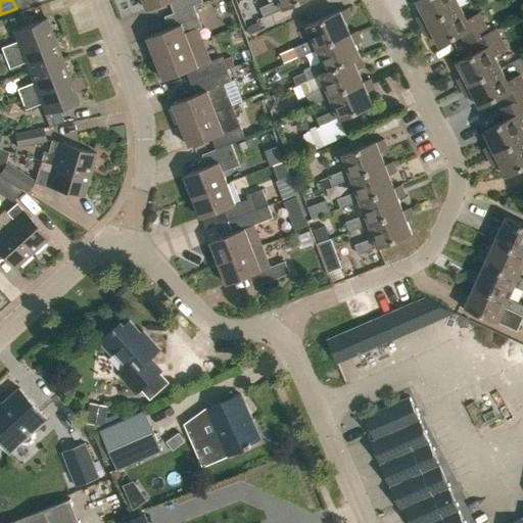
[(170,1),(174,13),(194,6),(203,2),(202,0),(143,0),(147,10),(170,1)]
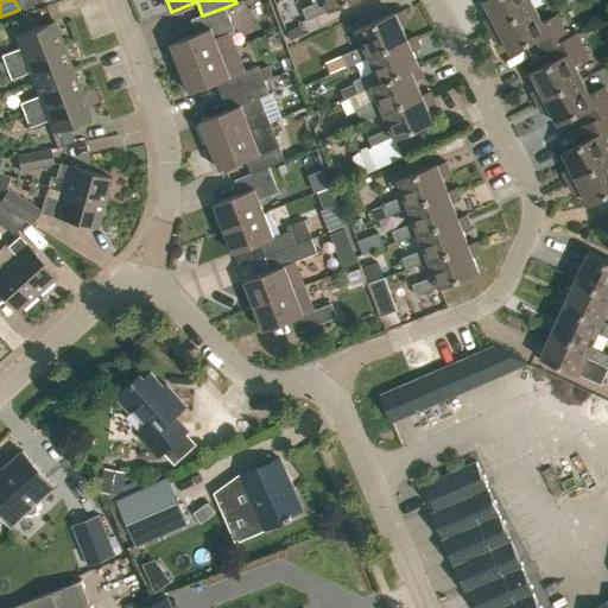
[(322,0),(303,10),(308,20),(329,11),(355,0),(322,0)]
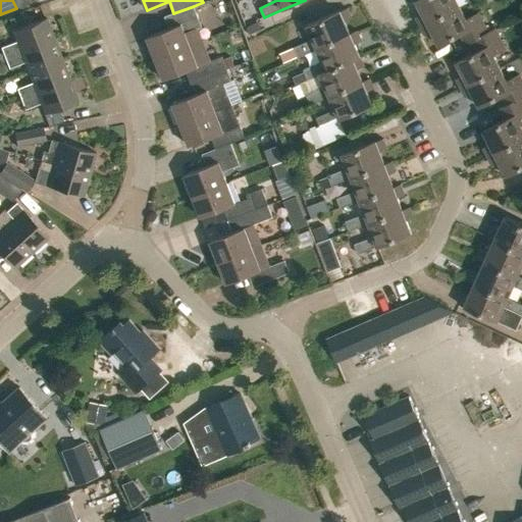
[(420,27),(460,6),(456,0),(417,0),(416,1),(422,14),(418,16),(420,21),(418,22),(420,27)]
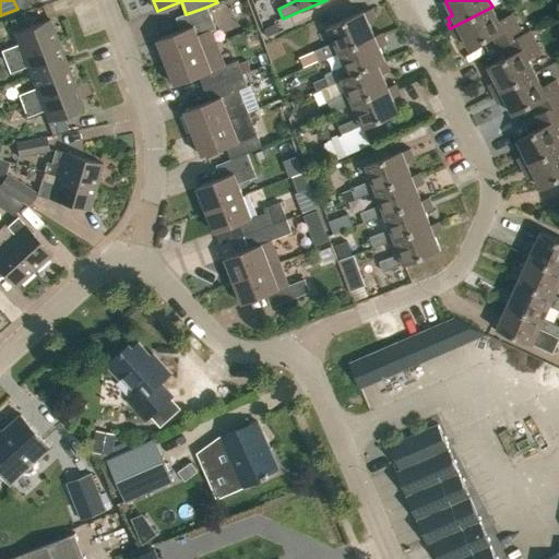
[(158,40),(166,62),(216,44),(207,21),(213,20),(207,7),(186,14),(176,18),(181,31),(158,40)]
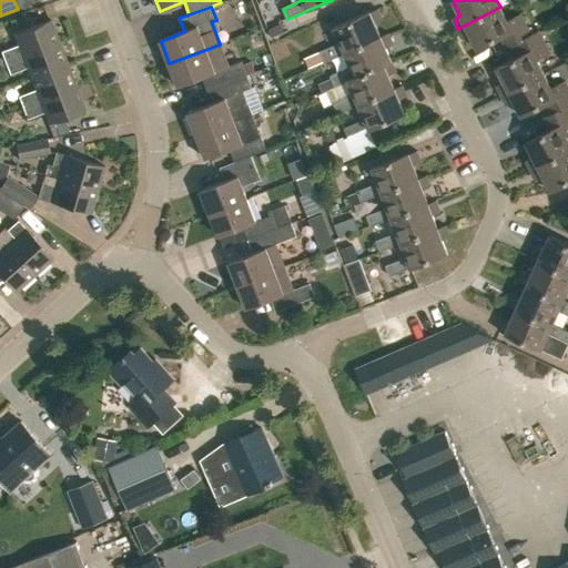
[(515,44),(531,36),(521,14),(507,21),(500,7),(457,29),(460,33),(462,32),(465,38),(470,36),(477,49),(500,38),(507,49),(515,46),(515,44)]
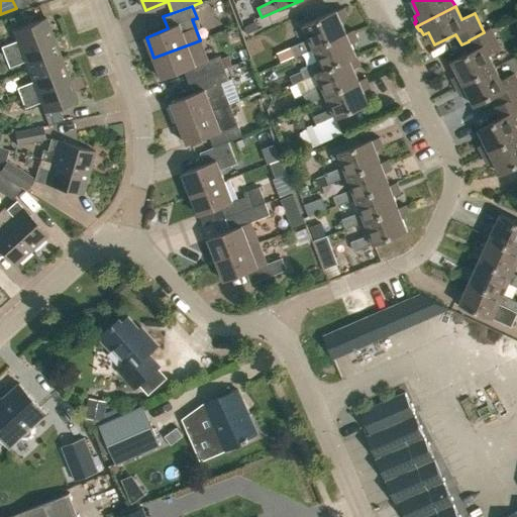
[(295,57),(314,48),(346,33),(341,21),(346,19),(344,14),(346,13),(344,8),(337,11),(304,25),(310,39),(291,47),(295,57)]
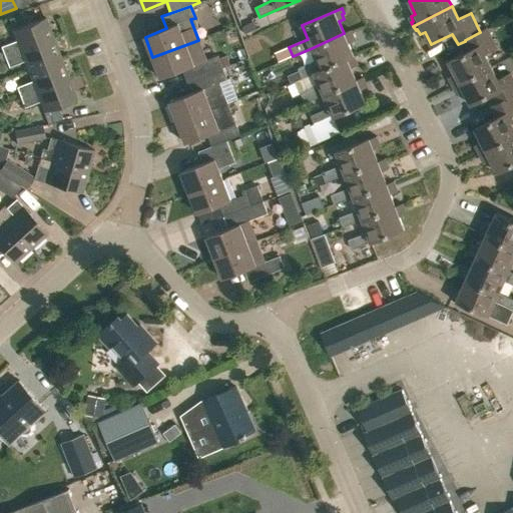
[(5,57),(53,39),(45,18),(13,31),(17,41),(1,47),(5,57)]
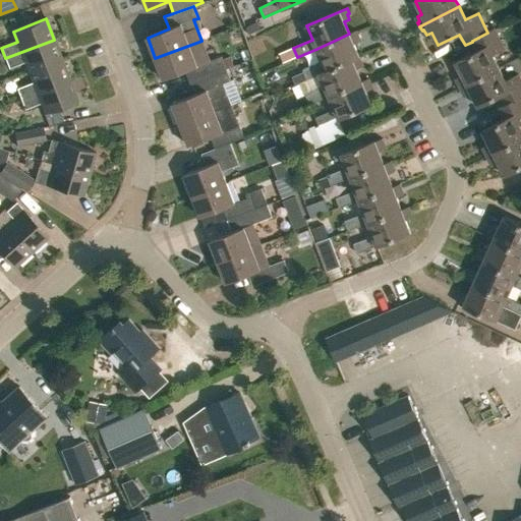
[(487,33),(472,41),(472,42),(477,52),(455,62),(462,75),(457,78),(460,82),(458,83),(460,89),(500,68),(493,55),(505,49),(495,29),(487,33)]
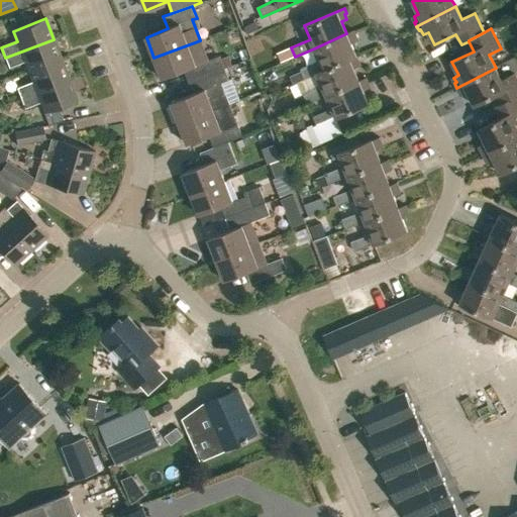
[(305,79),(317,74),(356,56),(351,43),(356,41),(354,36),(355,35),(353,30),(346,33),(314,48),(319,62),(301,70),(305,79)]
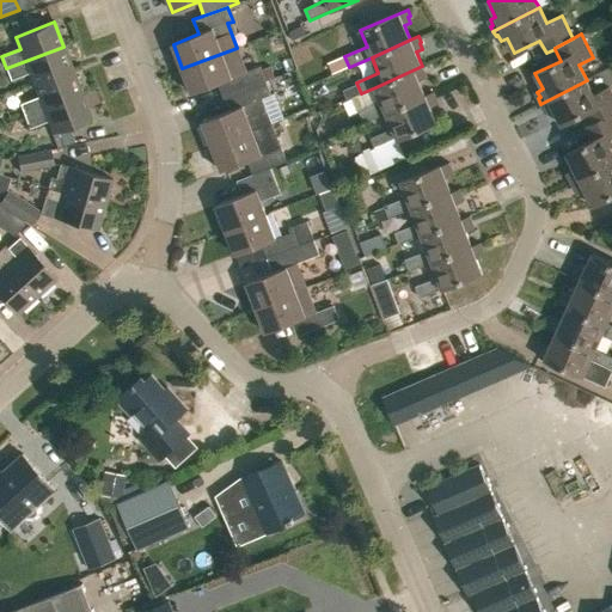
[(34,85),(73,71),(63,47),(6,68),(11,81),(30,74),(34,85)]
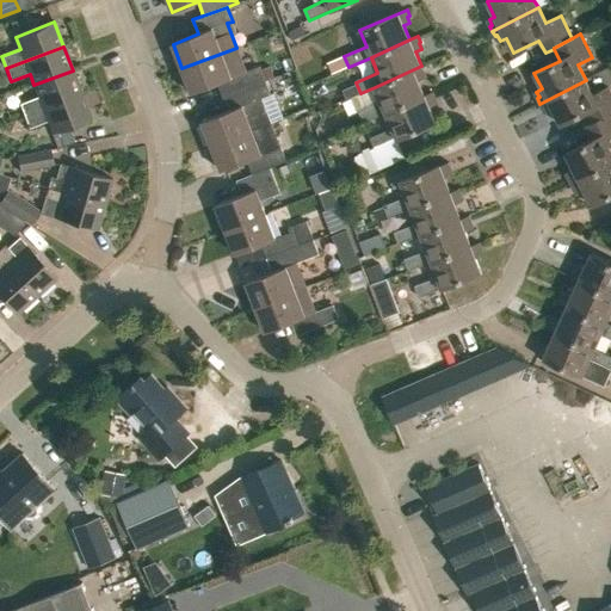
[(217,84),(223,98),(257,85),(266,81),(260,67),(246,72),(236,48),(181,68),(192,93),(217,84)]
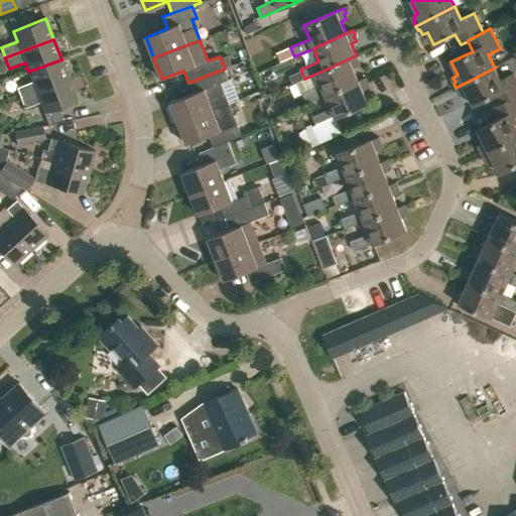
[(283,61),(294,56),(290,47),(279,52),(283,61)]
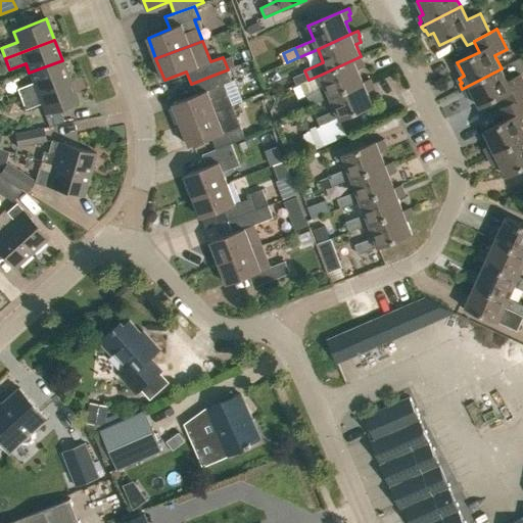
[(312,105),(330,97),(364,82),(358,69),(363,67),(361,62),(363,61),(361,56),(321,75),(326,88),(307,96),(312,105)]
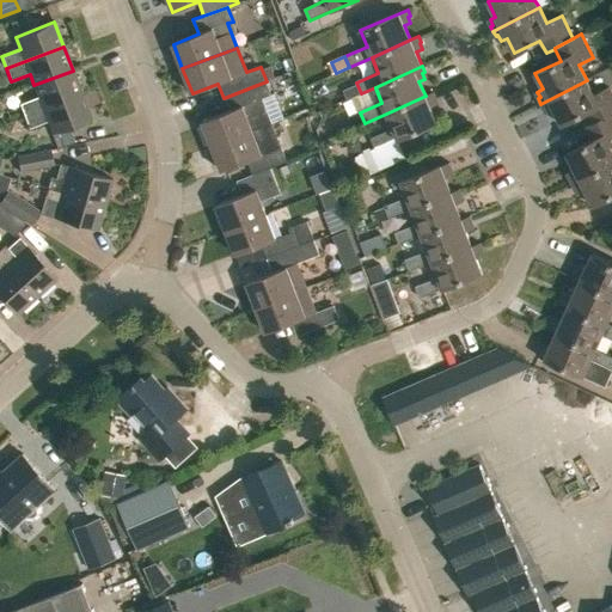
[(24,117),(81,95),(73,71),(34,85),(38,97),(19,104),(24,117)]
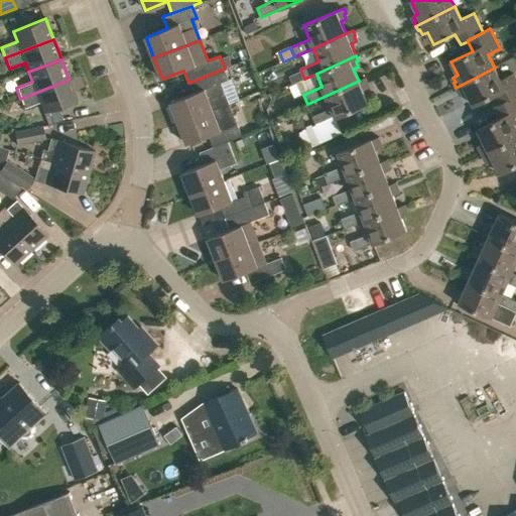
[(500,105),(515,98),(515,79),(513,75),(501,81),(495,68),(456,88),(458,92),(460,91),(462,96),(467,93),(474,106),(495,95),(500,105)]
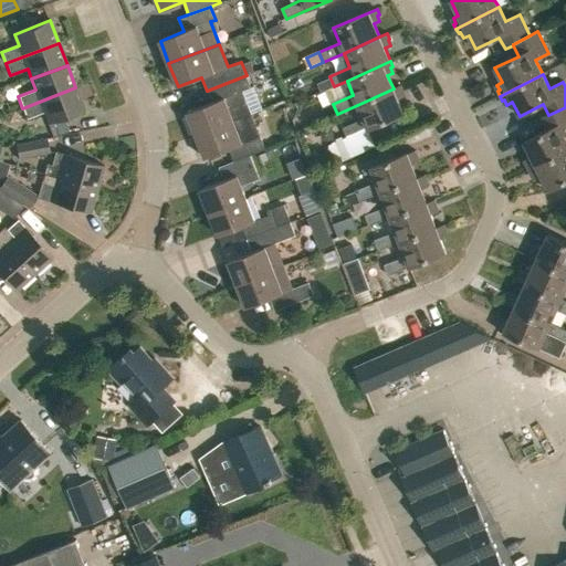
[(197,136),(250,115),(244,103),(248,102),(243,92),(251,88),(247,75),(238,79),(207,91),(211,103),(188,112),(197,136)]
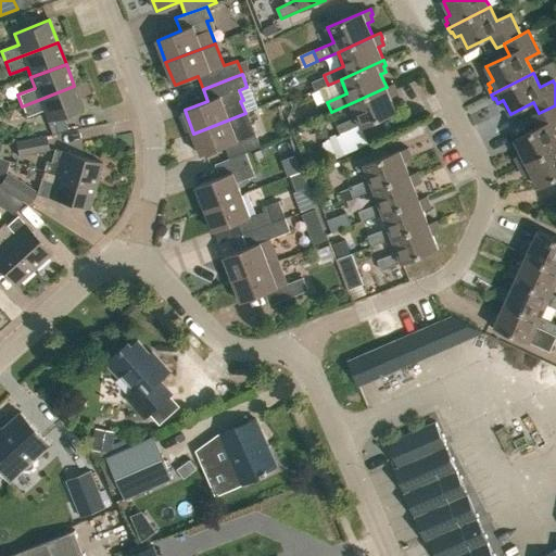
[(337,126),(341,136),(362,127),(362,128),(397,112),(391,98),(396,96),(394,90),(396,89),(394,84),(387,87),(351,103),(357,117),(337,126)]
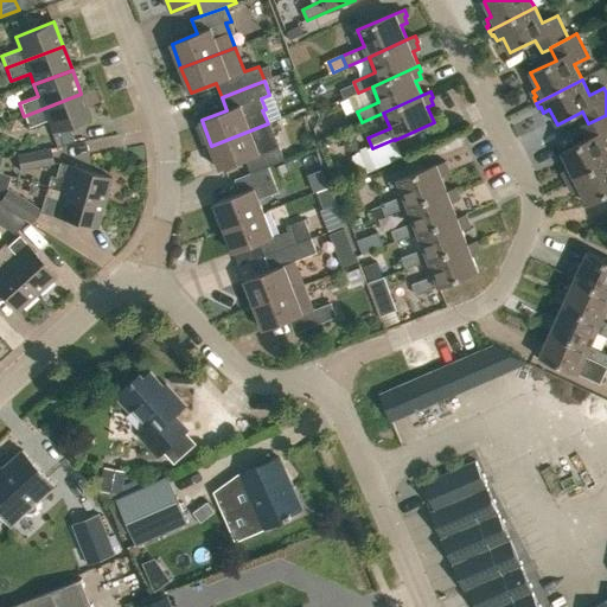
[(57,132),(62,145),(72,140),(68,127),(91,119),(81,94),(24,116),(29,128),(48,121),(52,133),(57,132)]
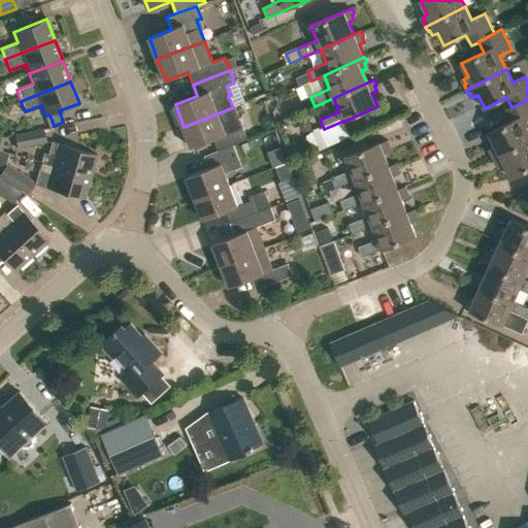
[(491,155),(494,159),(527,140),(527,128),(526,126),(527,124),(527,100),(512,107),(504,110),(510,122),(489,133),(496,146),(491,149),(493,154),(491,155)]
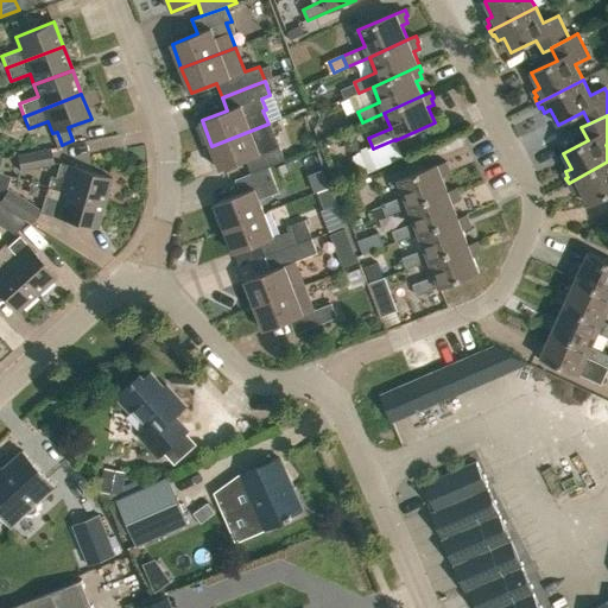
[(268,124),(211,146),(221,170),(246,160),(252,173),(270,168),(285,162),(280,146),(278,147),(268,124)]
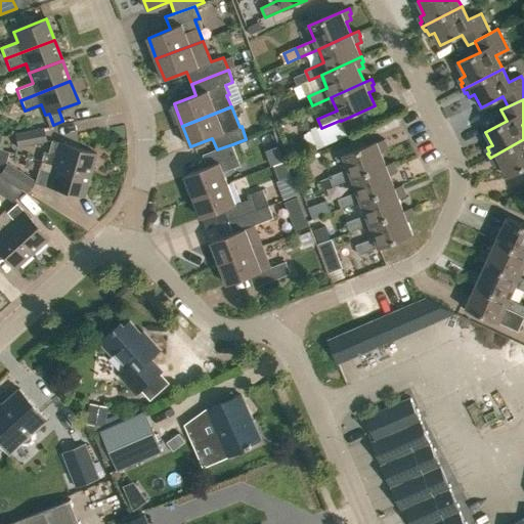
[(13,132),(16,146),(45,141),(42,126),(13,132)]
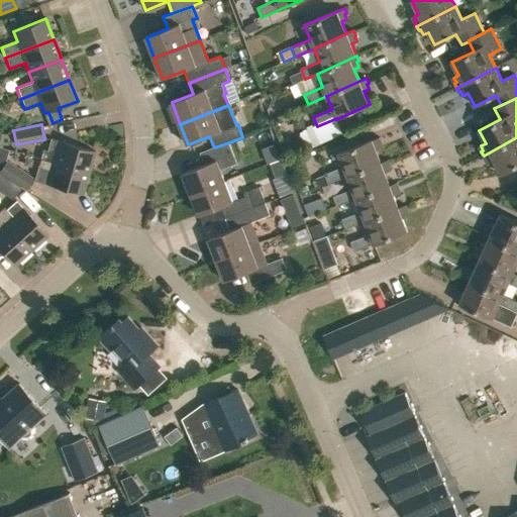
[(328,184),(347,177),(382,163),(377,150),(382,148),(380,143),(382,142),(380,137),(373,140),(373,139),(338,152),(344,167),(325,174),(328,184)]
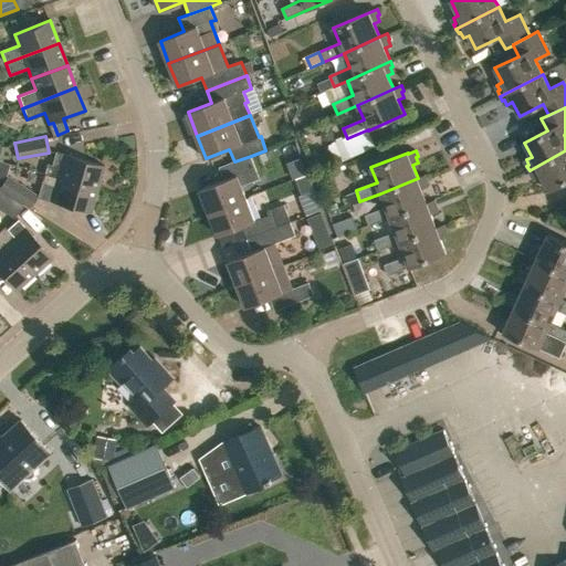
[(542,177),(548,191),(565,181),(565,150),(530,170),(532,175),(534,174),(536,179),(542,177)]
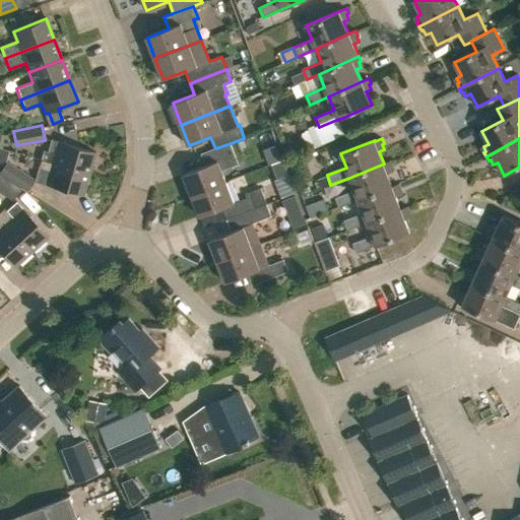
[(41,160),(89,175),(95,152),(59,142),(51,140),(47,153),(43,151),(41,160)]
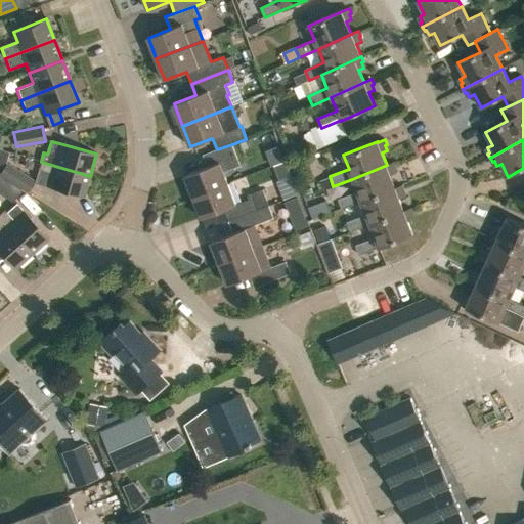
[(185,176),(193,197),(228,183),(223,172),(241,166),(232,144),(217,149),(203,155),(208,167),(185,176)]
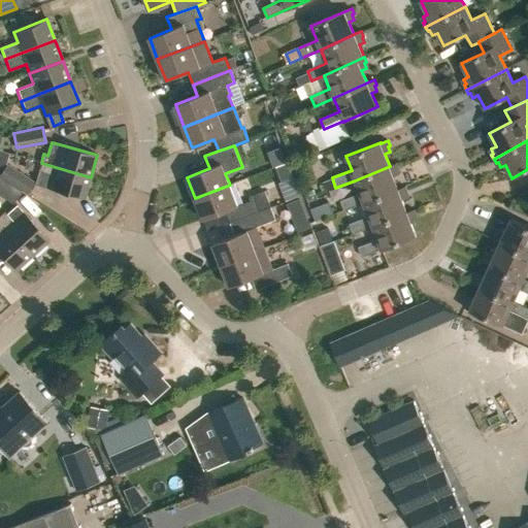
[(85,199),(91,177),(41,163),(38,171),(43,173),(39,187),(47,189),(85,199)]
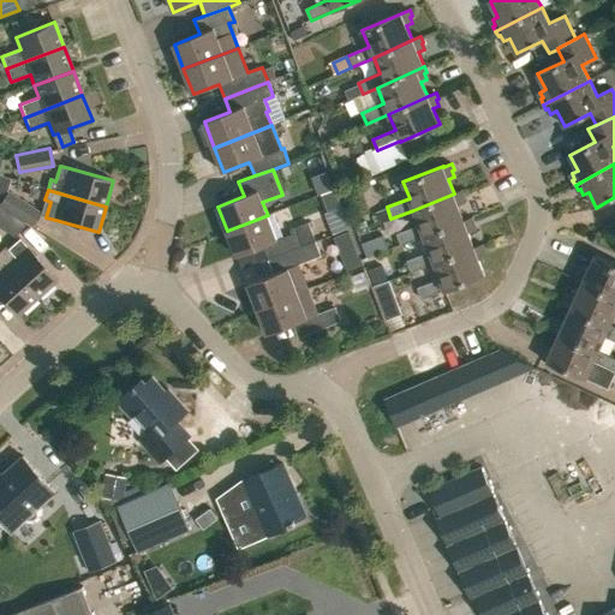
[(401,245),(424,237),(464,221),(458,206),(464,203),(461,197),(464,196),(461,191),(454,193),(413,210),(419,225),(396,234),(401,245)]
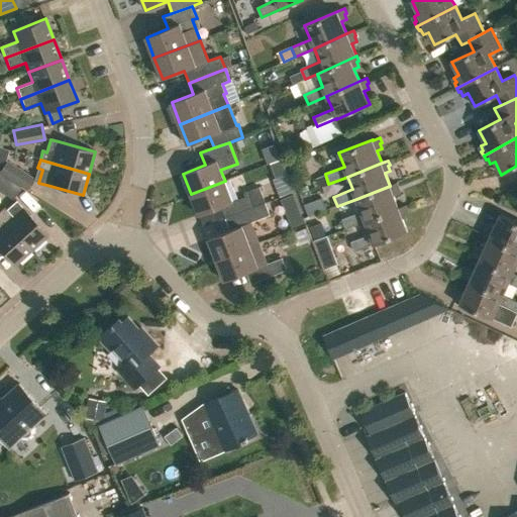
[(0,173),(26,191),(34,180),(7,162),(0,172),(0,173)]
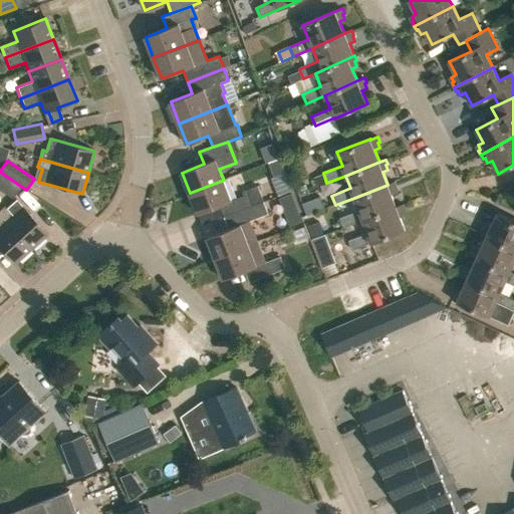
[(292,191),(285,173),(271,178),(278,196),(292,191)]
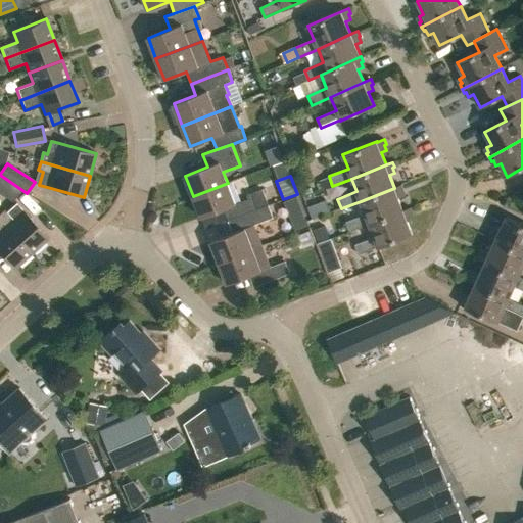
[(0,178),(0,193),(12,201),(18,190),(0,178)]
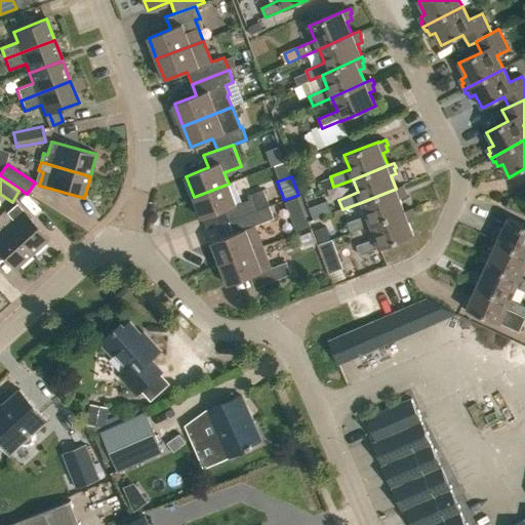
[(225,210),(230,221),(270,206),(264,191),(252,195),(253,199),(237,205),(229,184),(194,197),(202,218),(225,210)]
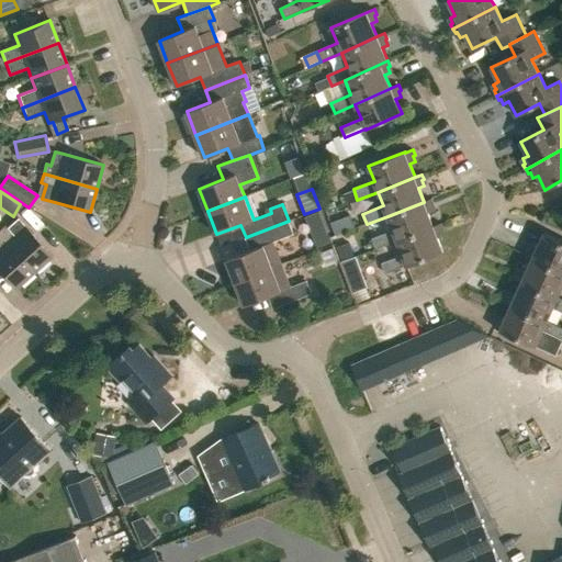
[(377,249),(396,240),(434,226),(428,213),(434,211),(431,205),(434,204),(431,199),(424,202),(388,216),(393,231),(372,238),(377,249)]
